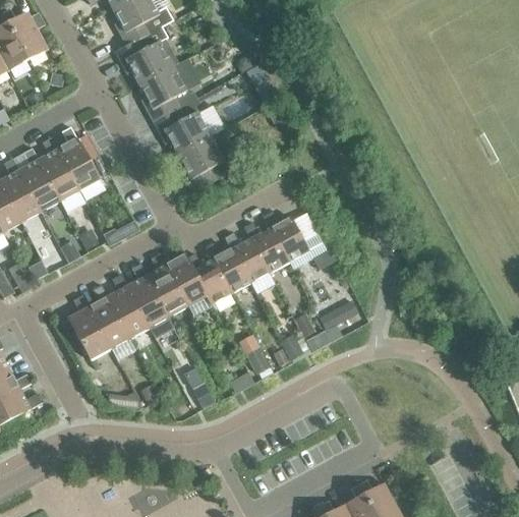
[(115,22),(127,44),(127,45),(141,37),(142,37),(163,25),(174,19),(166,5),(158,9),(152,0),(125,0),(113,7),(120,19),(115,22)]
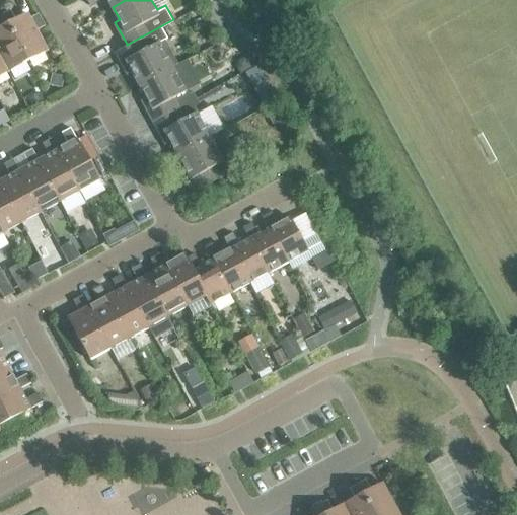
[(11,7),(3,11),(28,59),(48,48),(38,28),(30,16),(28,11),(17,17),(11,7)]
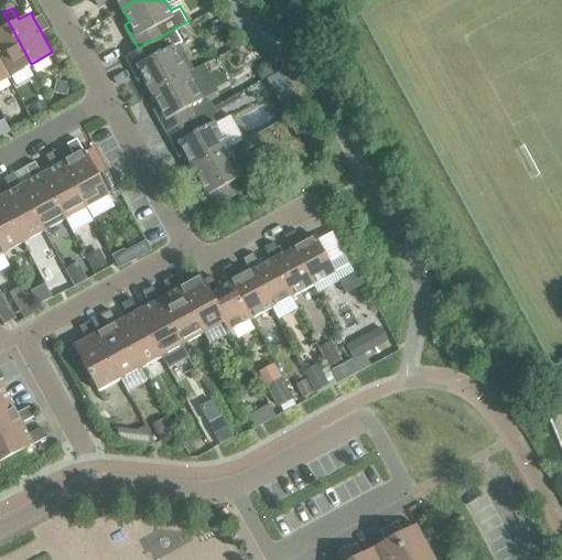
[(0,28),(0,29),(0,56),(10,75),(31,64),(3,12),(0,13),(0,28)]
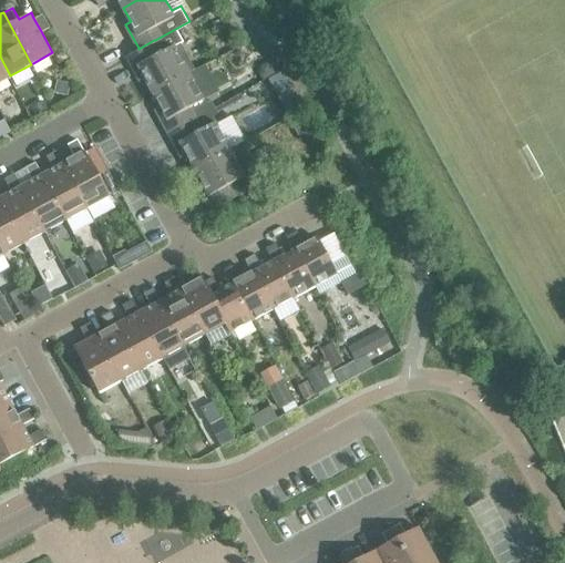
[(40,13),(33,18),(41,31),(48,28),(50,27),(43,12),(40,13)]
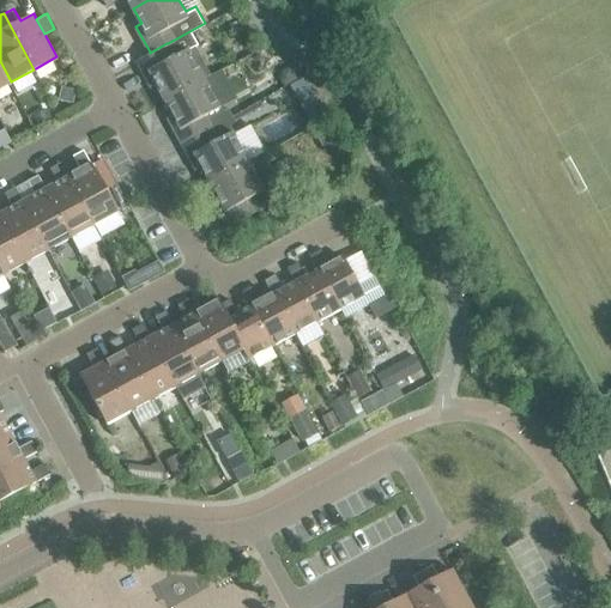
[(157,83),(164,98),(204,77),(189,49),(199,43),(192,30),(168,43),(167,43),(150,53),(150,52),(137,59),(151,86),(157,83)]
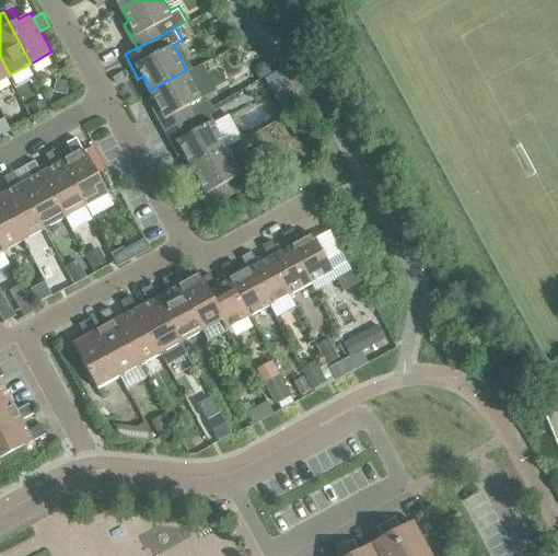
[(0,79),(10,74),(0,56),(0,79)]
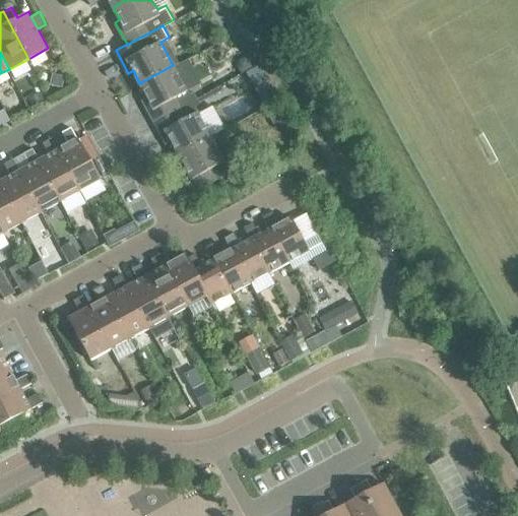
[(240,58),(239,65),(244,70),(251,68),(252,60),(247,56),(240,58)]
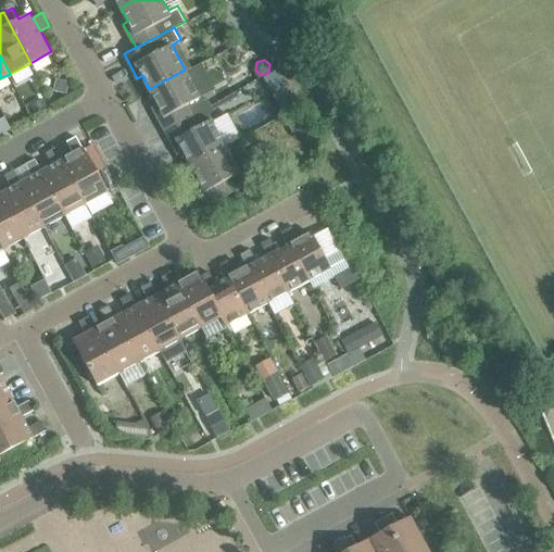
[(280,67),(264,76),(282,112),(300,103),(280,67)]
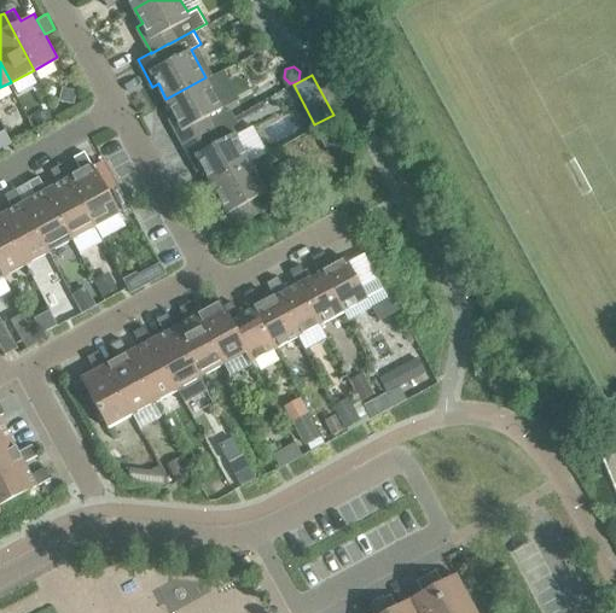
[(169,117),(184,144),(214,127),(207,115),(222,106),(205,77),(166,99),(174,114),(169,117)]
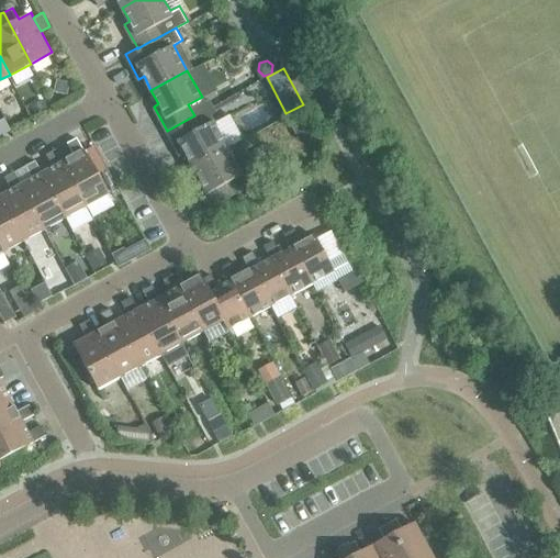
[(48,96),(33,104),(37,113),(48,108),(54,105),(48,96)]
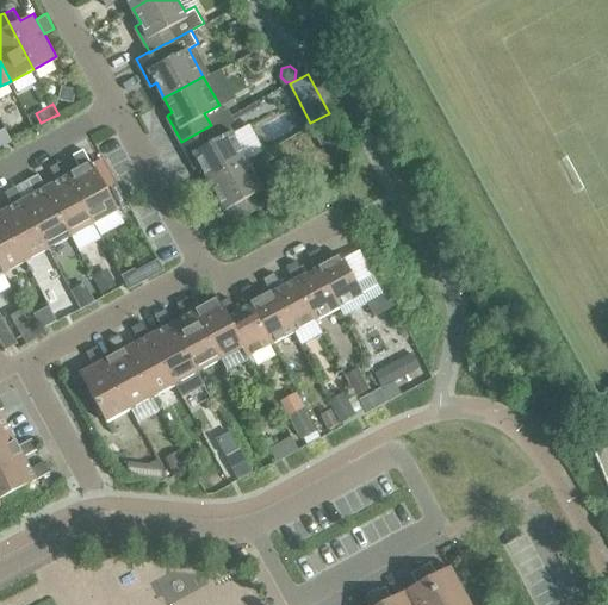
[(200,164),(209,180),(248,158),(233,129),(217,137),(211,125),(181,142),(196,167),(200,164)]
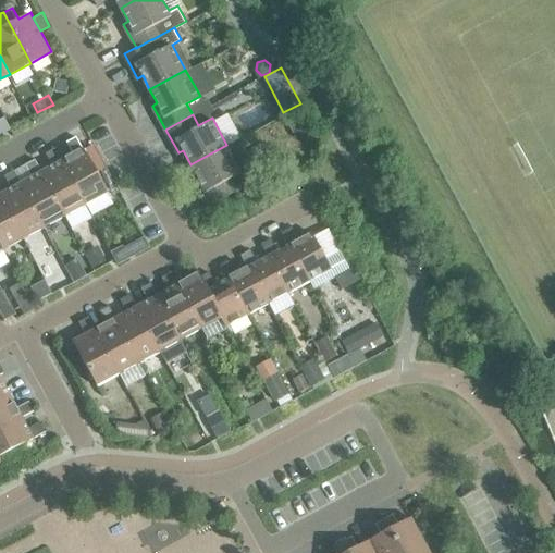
[(0,117),(0,124),(3,131),(7,130),(10,127),(3,115),(0,117)]
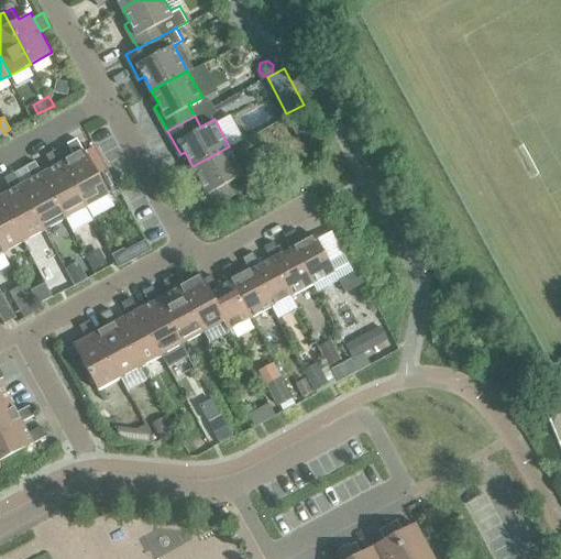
[(74,153),(63,160),(65,163),(65,164),(87,205),(109,194),(77,135),(67,141),(74,153)]
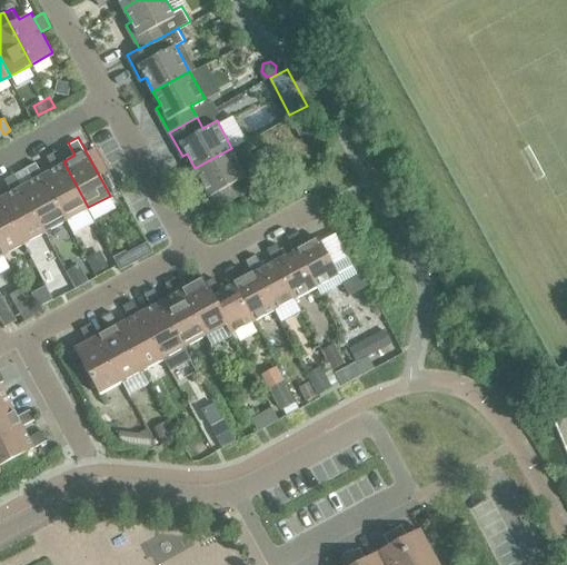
[(241,142),(231,148),(195,168),(202,181),(197,185),(211,209),(262,181),(241,142)]
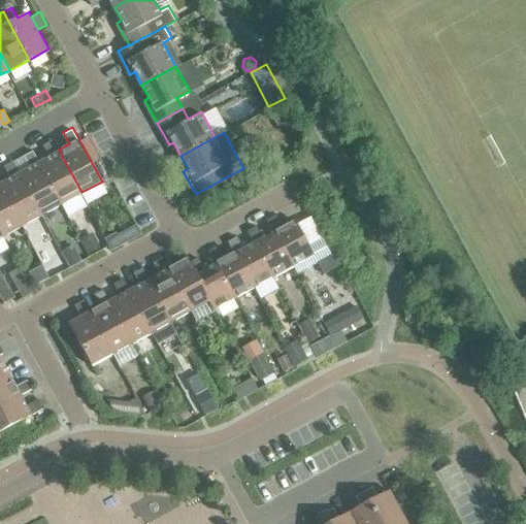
[(50,154),(39,160),(41,164),(62,203),(63,202),(81,193),(81,192),(61,154),(61,153),(59,150),(53,138),(43,142),(50,154)]
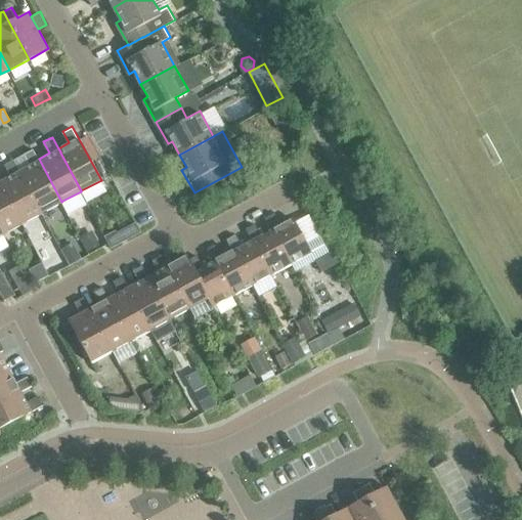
[(30,164),(19,169),(22,173),(42,212),(61,202),(41,163),(39,159),(33,147),(24,153),(30,164)]
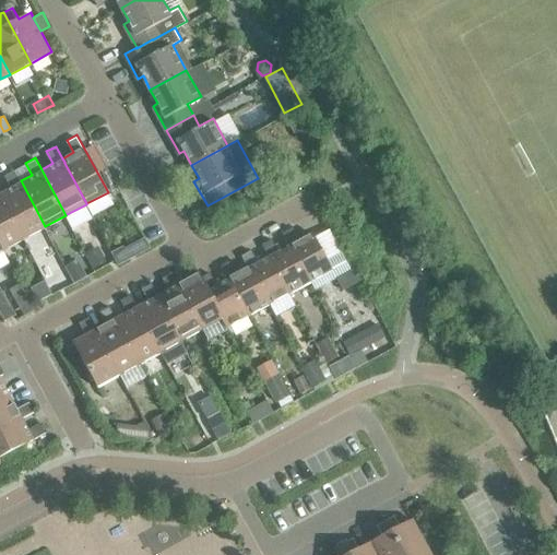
[(11,186),(0,192),(2,197),(24,237),(45,226),(23,185),(21,180),(14,168),(4,174),(11,186)]
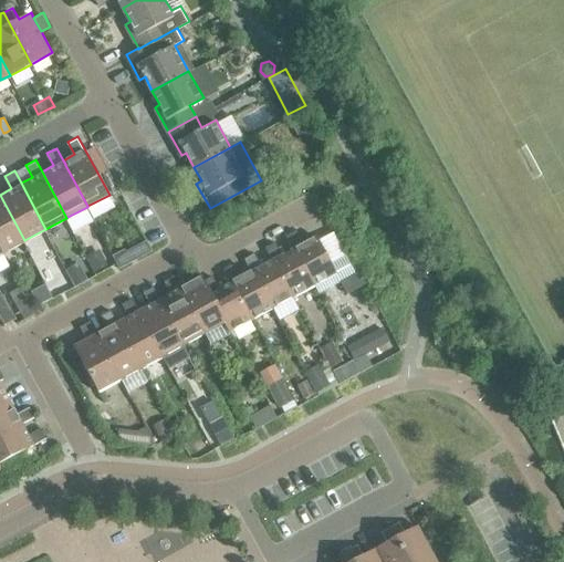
[(0,245),(3,252),(24,240),(2,199),(0,195),(0,194),(0,245)]
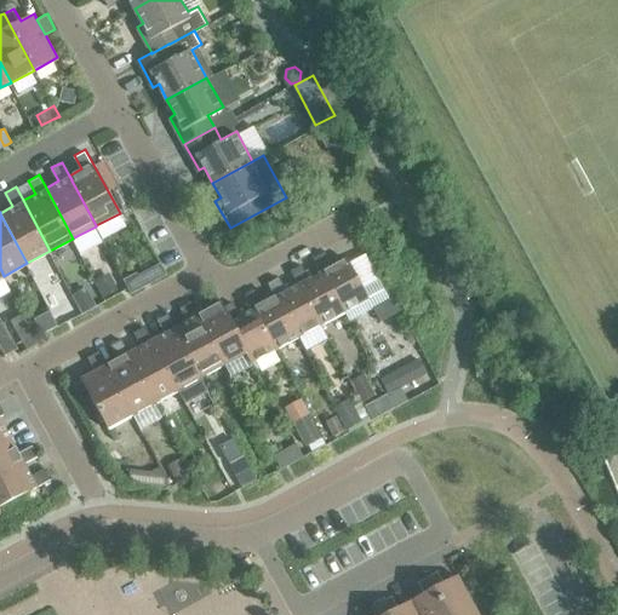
[(74,237),(73,239),(80,252),(103,240),(96,226),(74,237)]
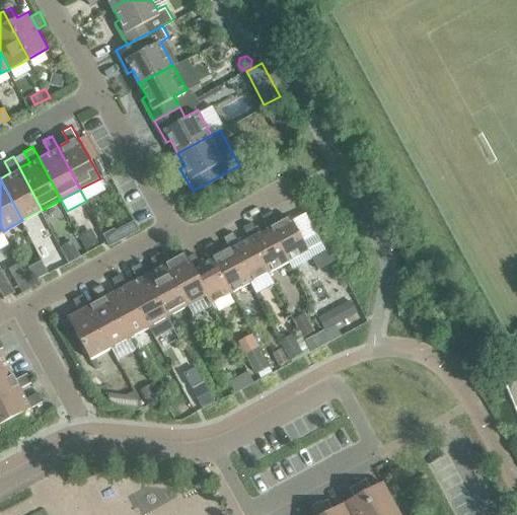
[(263,215),(270,226),(288,260),(308,248),(311,253),(324,246),(316,230),(302,238),(290,215),(278,221),(272,210),(263,215)]
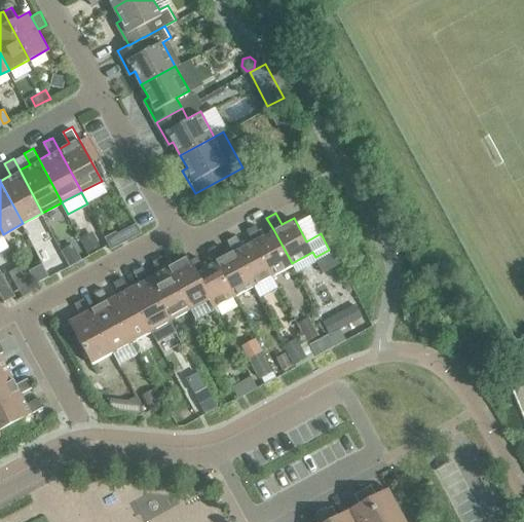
[(117,229),(105,235),(109,243),(111,248),(142,231),(140,227),(137,221),(118,231),(117,229)]
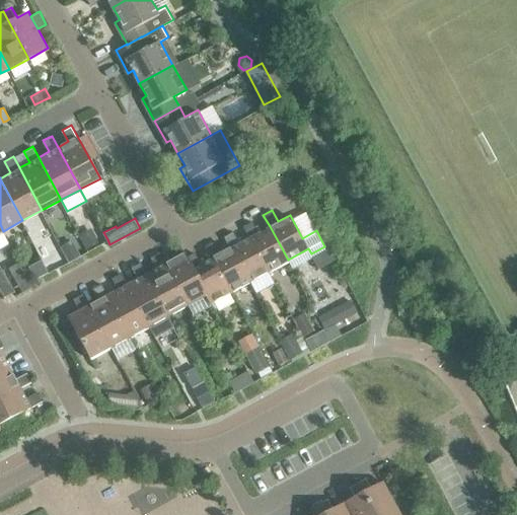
[(243,225),(250,236),(270,270),(288,260),(270,226),(259,231),(252,220),(243,225)]
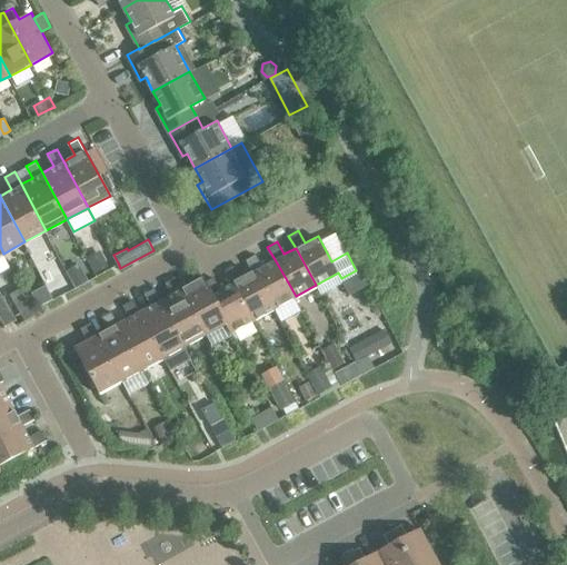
[(100,248),(88,255),(97,270),(109,264),(100,248)]
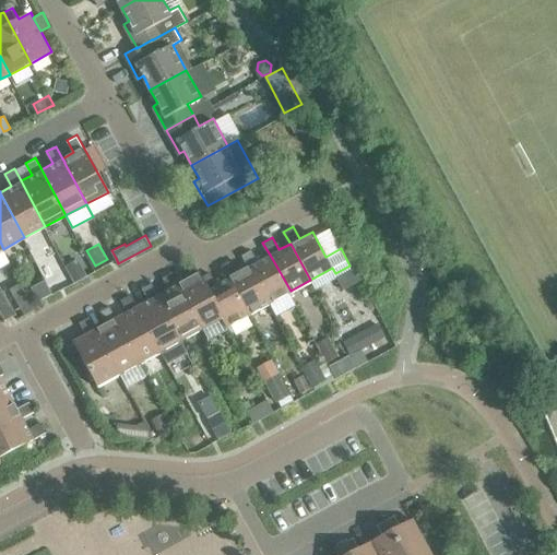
[(241,254),(249,266),(270,302),(291,291),(270,255),(258,261),(251,248),(241,254)]
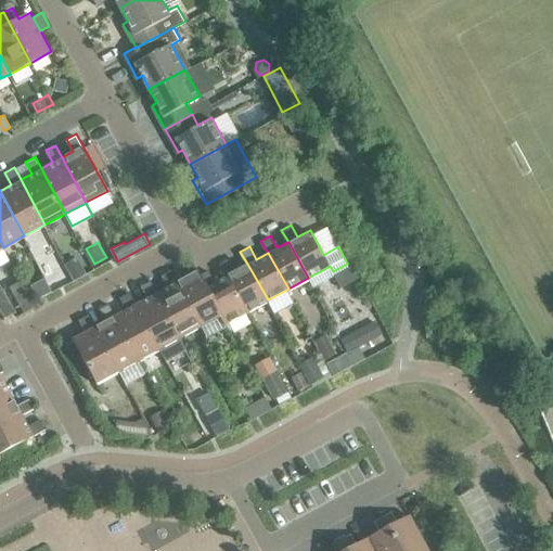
[(78,255),(65,261),(74,279),(87,271),(78,255)]
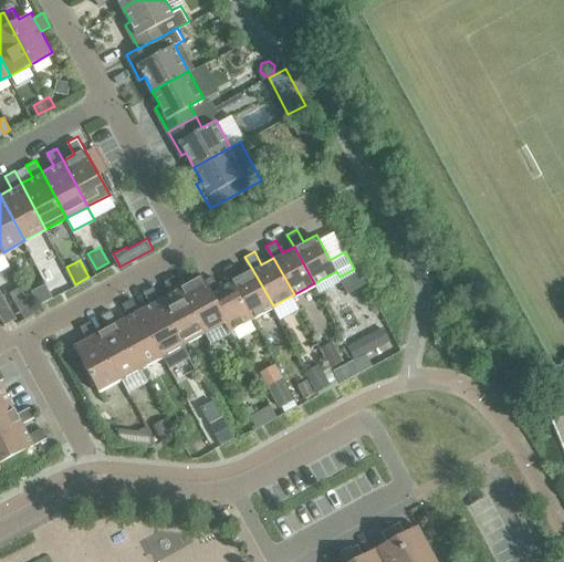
[(192,280),(181,285),(184,290),(183,291),(205,332),(225,321),(226,320),(204,279),(205,279),(196,262),(186,268),(192,280)]
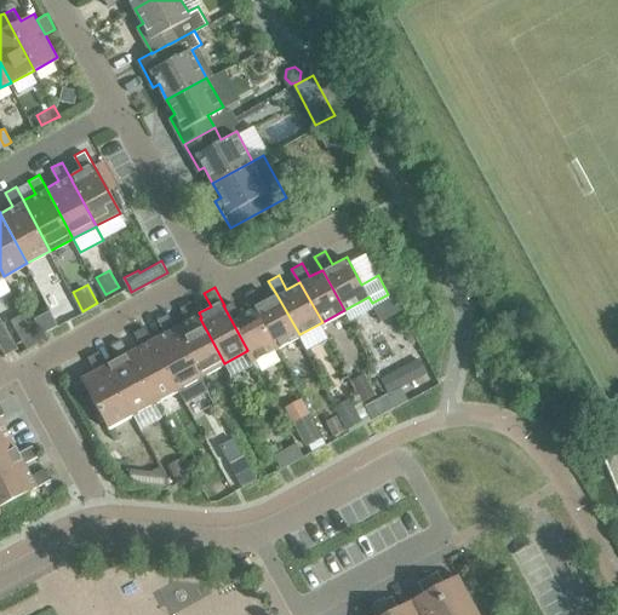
[(245,293),(253,308),(253,306),(276,348),(299,334),(276,294),(263,302),(256,288),(245,293)]
